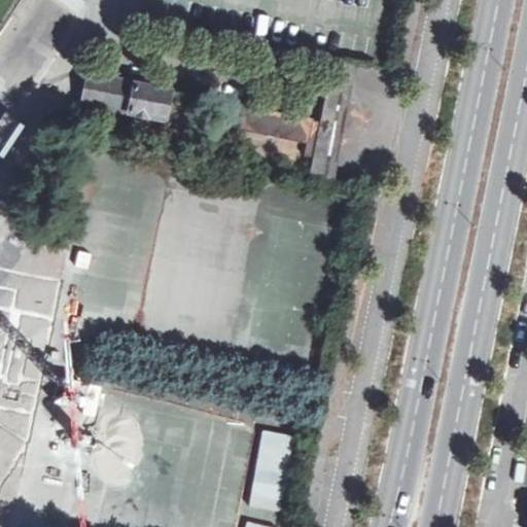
[(358,66),(334,62),(321,121),(324,121),(325,119),(337,121),(329,161),(314,157),(310,178),(335,182),(336,179),(358,66)]
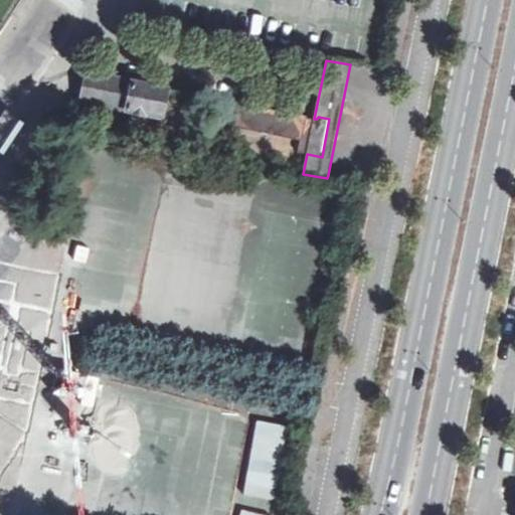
[(81,101),(161,117),(167,88),(88,71),(81,101)]
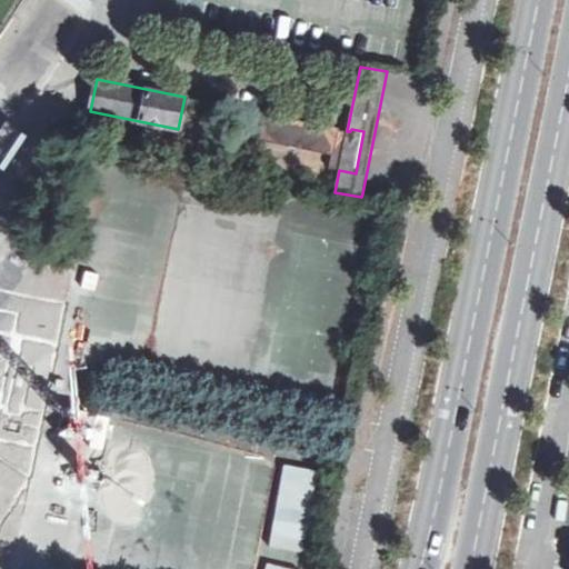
[(363,131),(351,129),(350,131),(347,131),(338,129),(338,128),(260,112),(255,138),(331,153),(329,168),(339,170),(356,173),(363,131)]
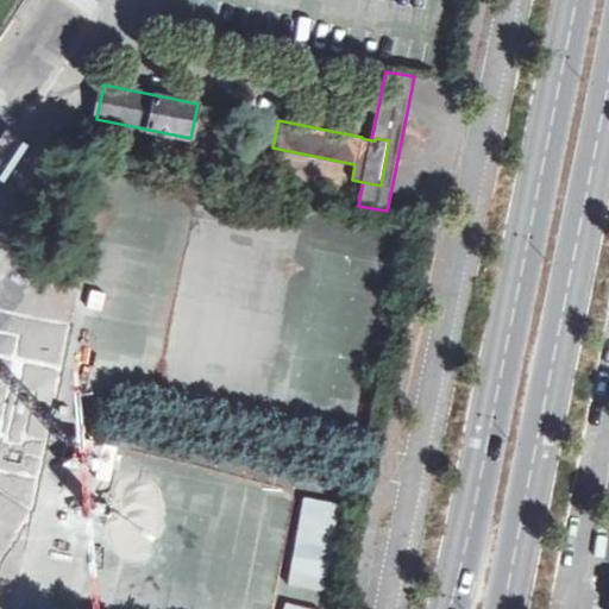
[(0,560),(32,512),(68,324),(0,312),(0,560)]
